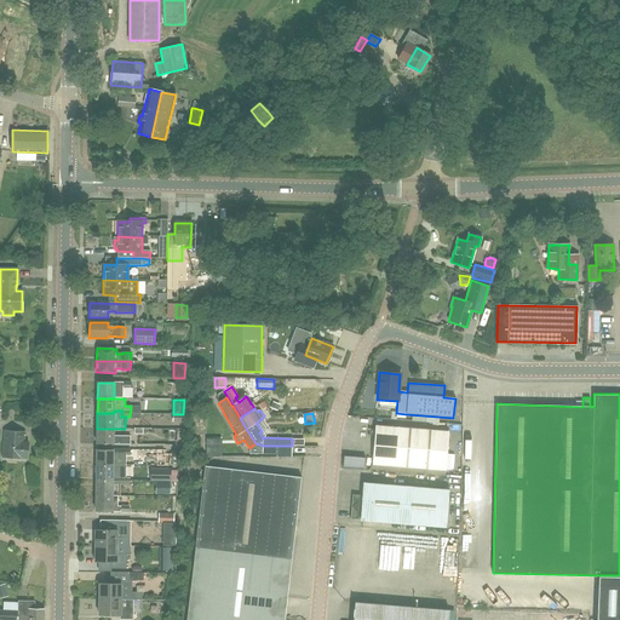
[(448,434),(361,428),(360,446),(372,446),(371,460),(446,465),(448,434)]
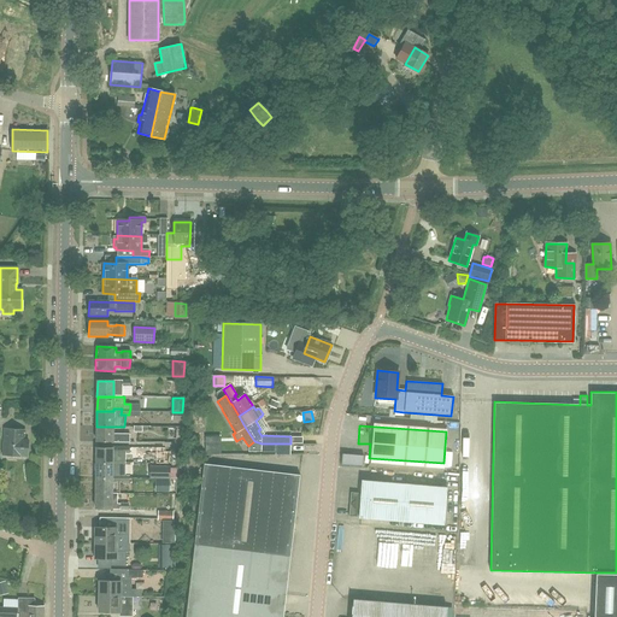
[(129,442),(129,434),(112,434),(112,427),(97,427),(97,442),(129,442)]
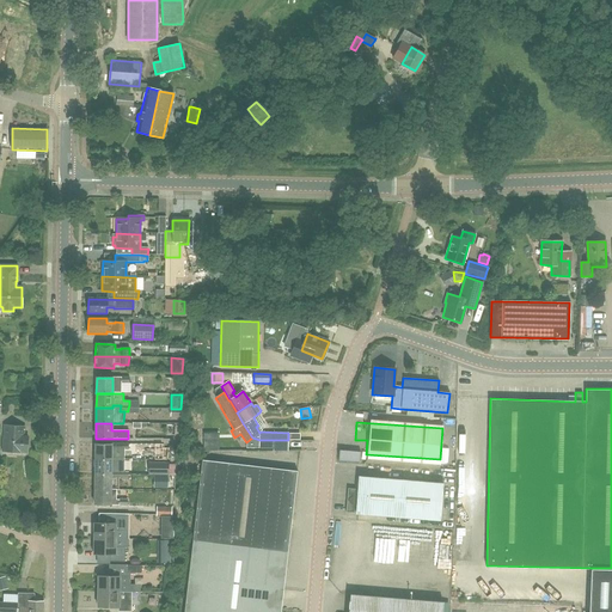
[(26,452),(28,435),(24,435),(25,426),(5,424),(2,451),(24,452),(24,451),(26,452)]
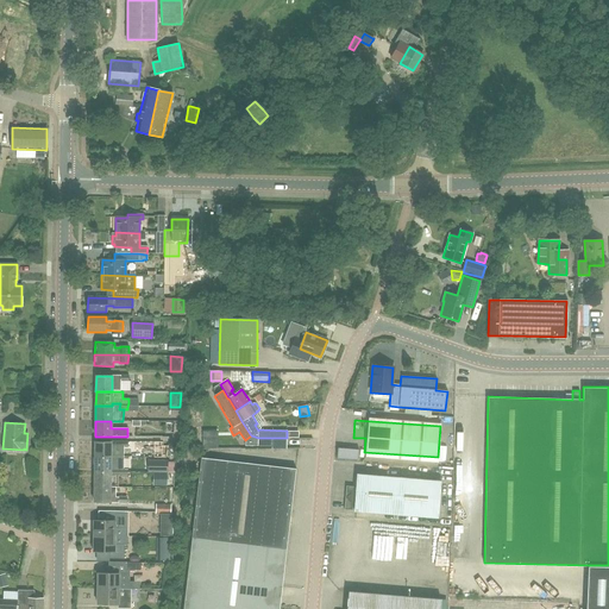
[(251,435),(245,440),(245,445),(287,446),(287,438),(258,438),(251,435)]
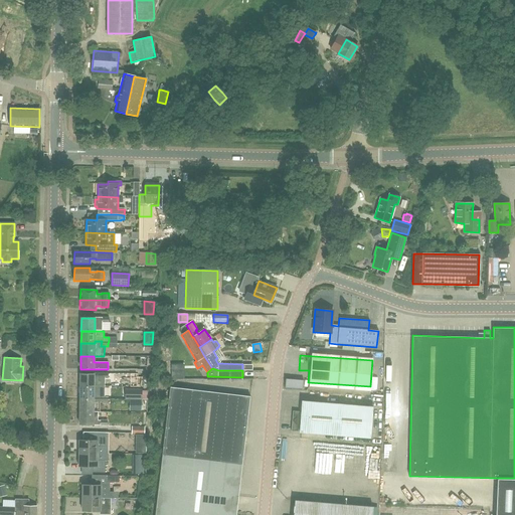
[(80,373),(80,386),(100,387),(100,386),(105,386),(105,379),(101,378),(101,373),(94,373),(80,373)]
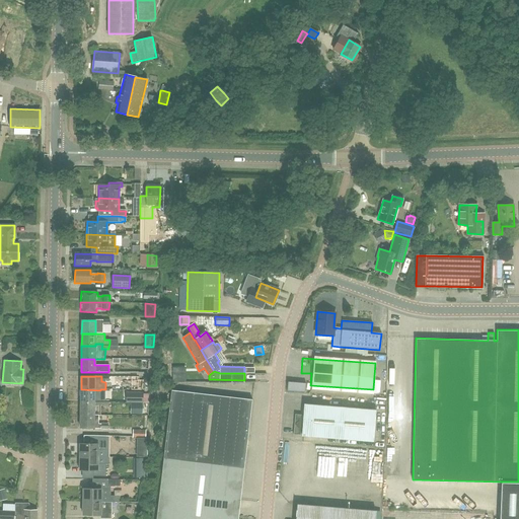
[(105,400),(105,395),(100,395),(100,390),(81,389),(81,402),(94,402),(94,399),(101,400),(101,404),(108,404),(108,400),(105,400)]
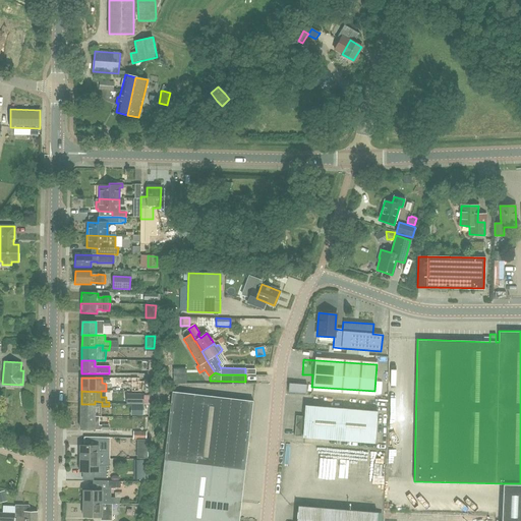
[(238,520),(253,401),(172,392),(157,520),(238,520)]
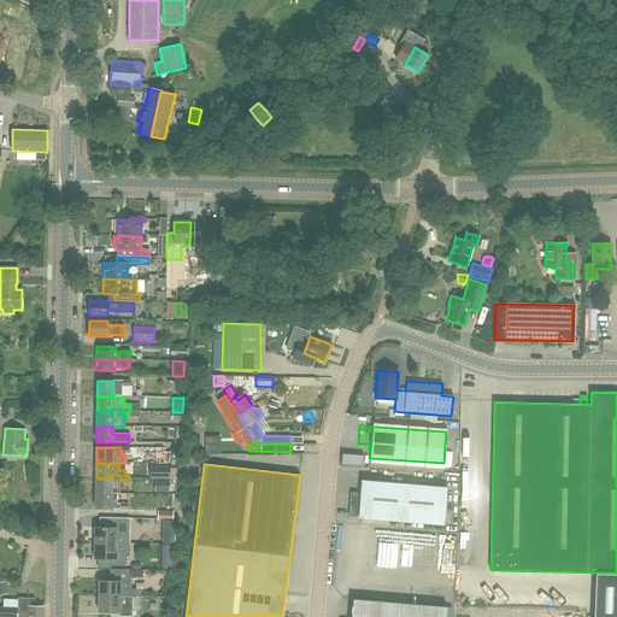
[(170,466),(150,466),(150,479),(170,479),(170,466)]
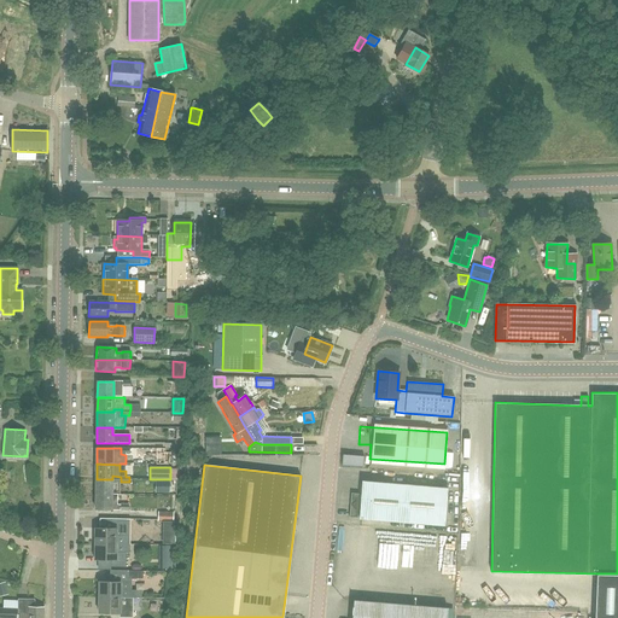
[(121,482),(121,477),(112,476),(112,479),(97,479),(95,495),(117,495),(117,494),(112,494),(112,482),(121,482)]
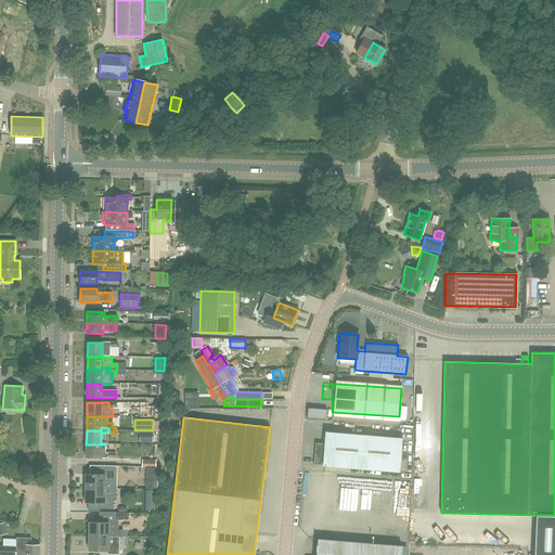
[(399,472),(401,438),(325,431),(322,465),(399,472)]
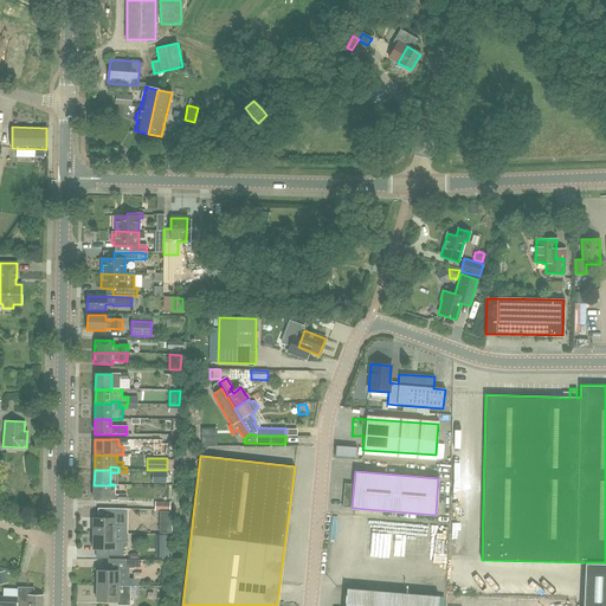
[(352,508),(353,484),(345,484),(343,508),(352,508)]
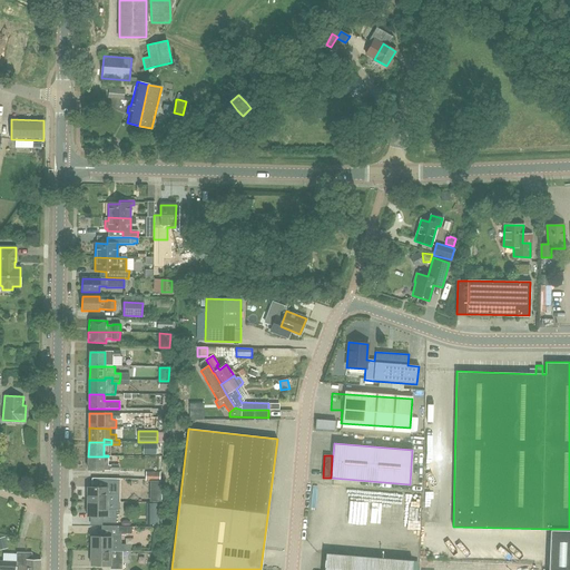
[(119,471),(119,465),(108,465),(108,457),(88,457),(88,470),(119,471)]
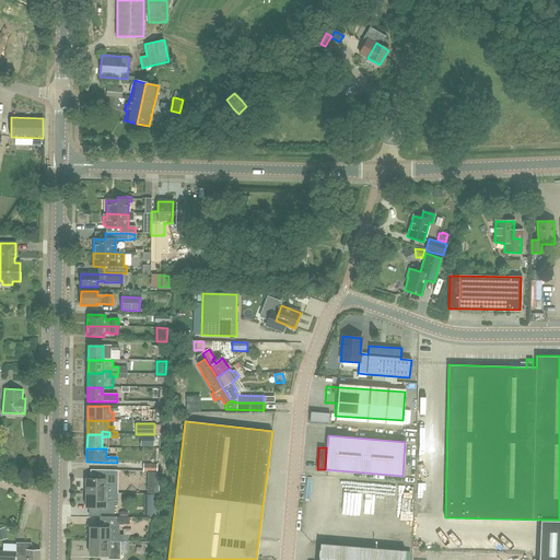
[(156,473),(158,464),(143,464),(143,473),(156,473)]
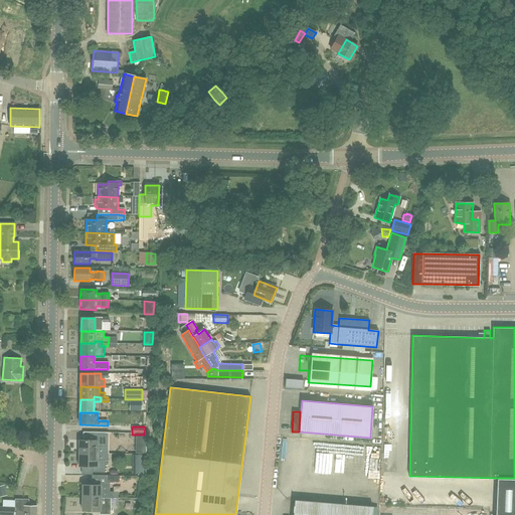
[(105,447),(105,435),(93,435),(93,441),(79,441),(79,454),(97,454),(97,447),(105,447)]
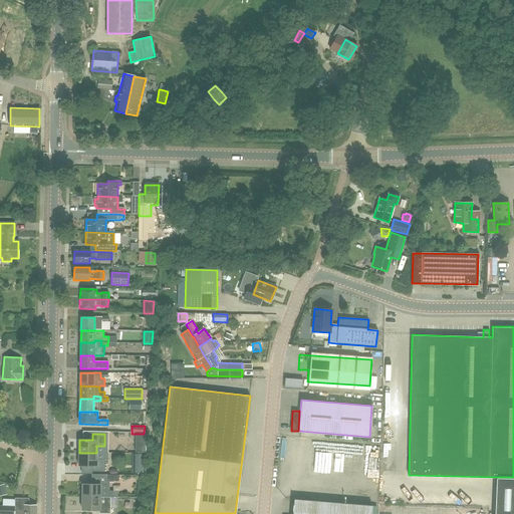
[(104,472),(104,466),(104,460),(96,459),(96,453),(79,453),(79,465),(92,465),(92,471),(104,472)]
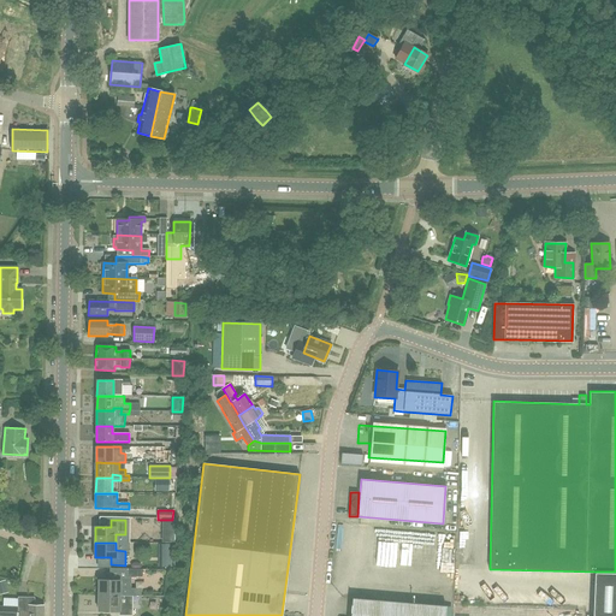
[(159,567),(167,568),(171,568),(171,556),(159,556),(159,567)]
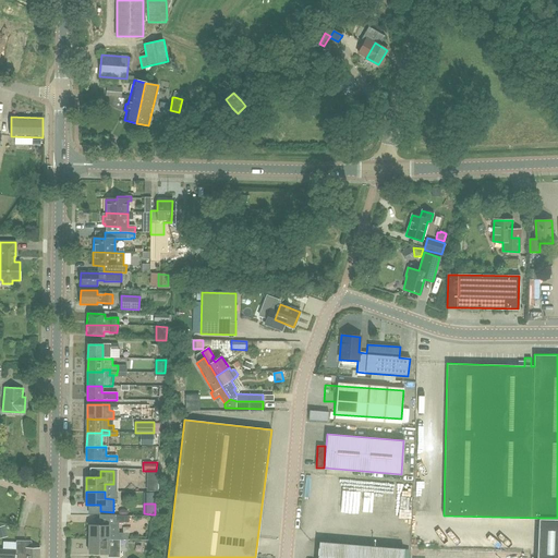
[(397,510),(397,520),(415,520),(415,510),(397,510)]
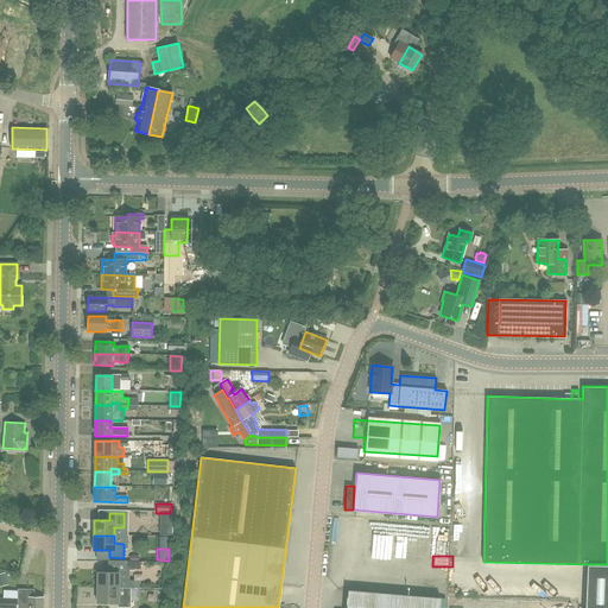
[(607,607),(607,564),(587,564),(584,607),(607,607)]
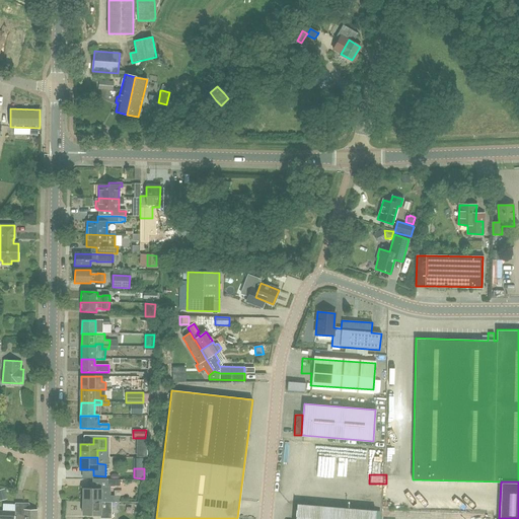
[(83,489),(83,502),(100,502),(107,502),(120,502),(120,496),(110,496),(110,489),(101,489),(83,489)]
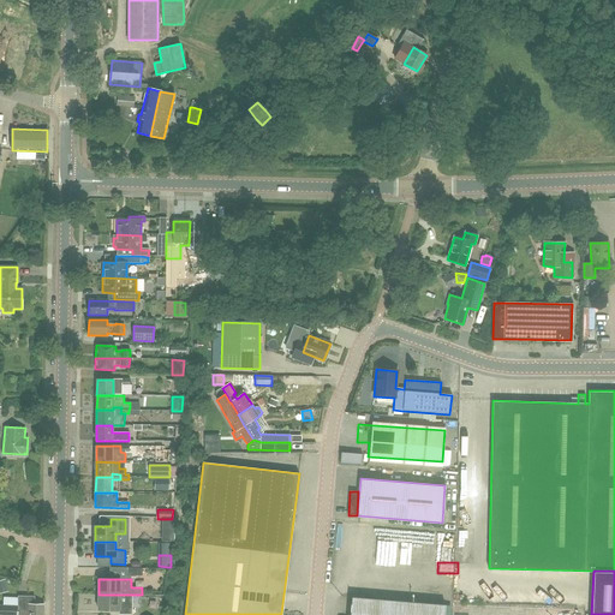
[(586,599),(573,590),(569,595),(561,589),(556,596),(545,589),(542,595),(531,587),(526,595),(544,607),(548,601),(556,605),(561,598),(579,610),(586,599)]
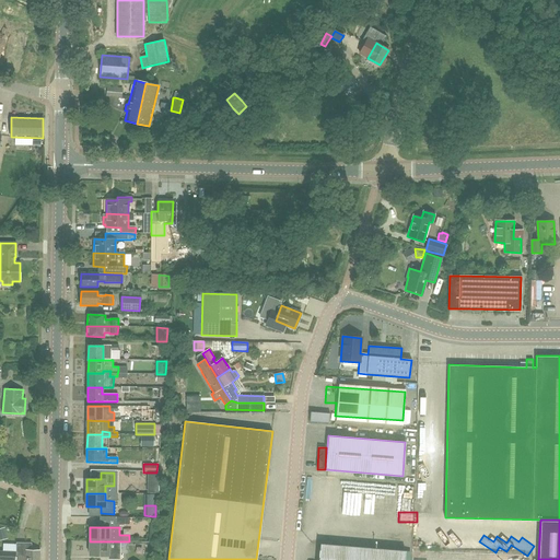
[(120,555),(120,541),(116,541),(108,541),(90,541),(90,556),(108,556),(107,559),(120,559),(120,555)]
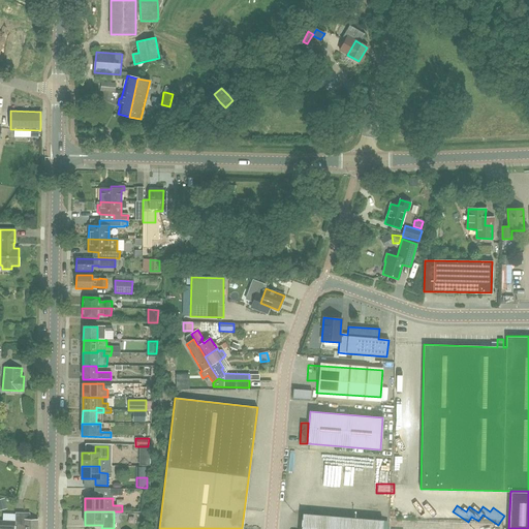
[(0,528),(37,528),(38,520),(29,520),(30,514),(22,512),(22,524),(17,524),(17,522),(0,521),(0,528)]
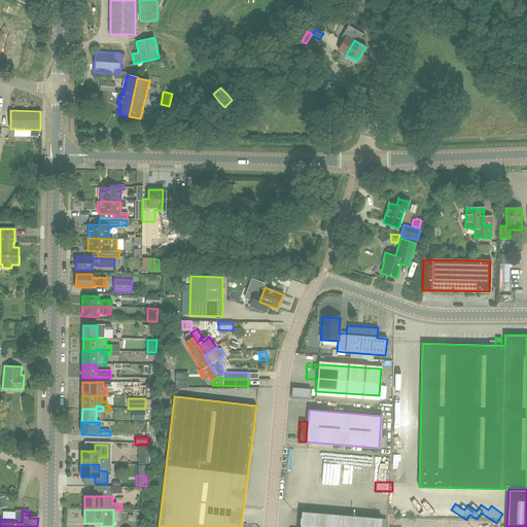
[(380,526),(381,519),(302,512),(300,526),(380,526)]
